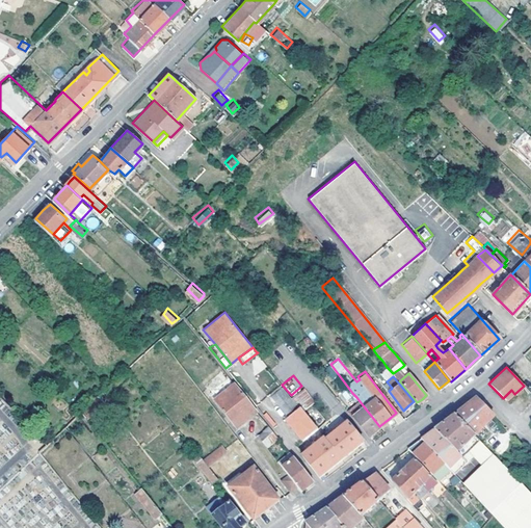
[(248,416),(258,408),(235,381),(216,397),(237,425),(248,416)]
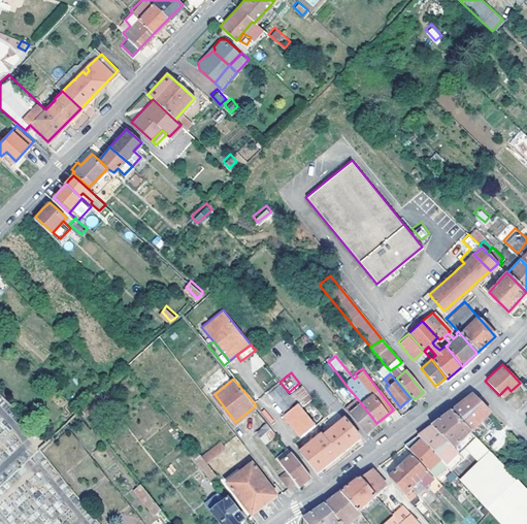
[(285,412),(295,403),(288,393),(278,383),(267,391),(285,412)]
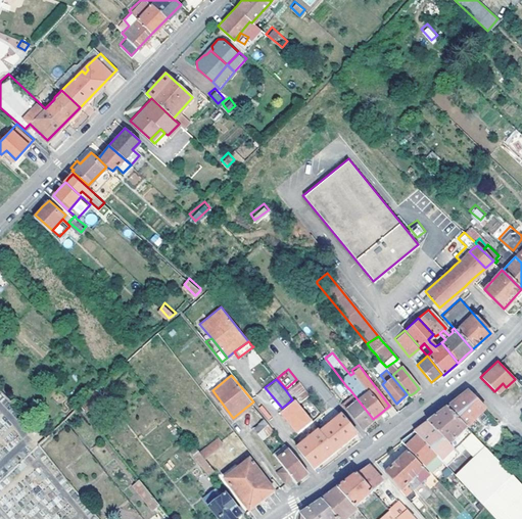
[(294,398),(296,400),(307,392),(296,379),(286,388),(294,398)]
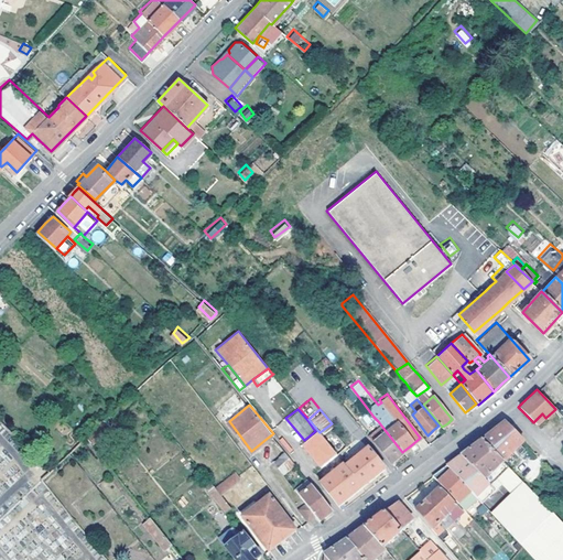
[(103,419),(86,433),(93,443),(110,428),(103,419)]
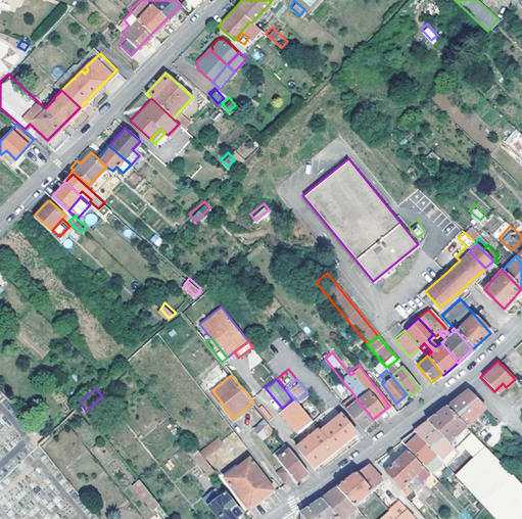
[(419,425),(413,430),(409,433),(400,439),(424,463),(435,453),(444,463),(449,458),(458,452),(453,446),(447,441),(463,428),(466,431),(470,430),(474,434),(478,430),(471,423),(469,425),(468,423),(485,408),(467,389),(456,397),(445,406),(432,415),(427,419),(419,425)]
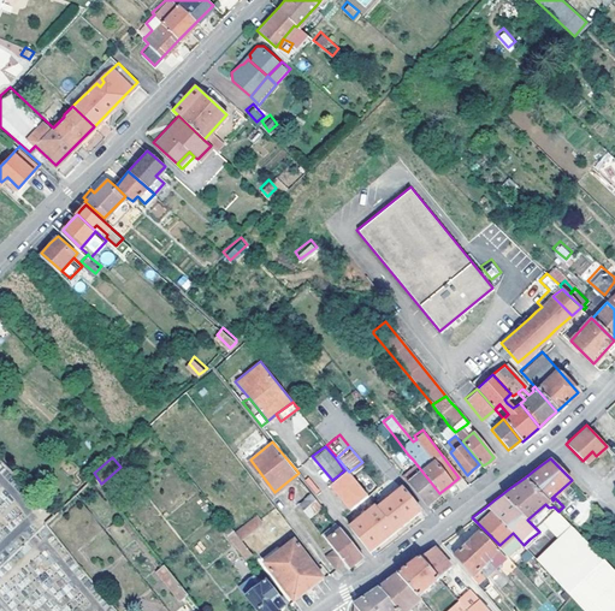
[(348,508),(366,493),(349,472),(347,469),(344,470),(332,480),(330,482),(348,508)]
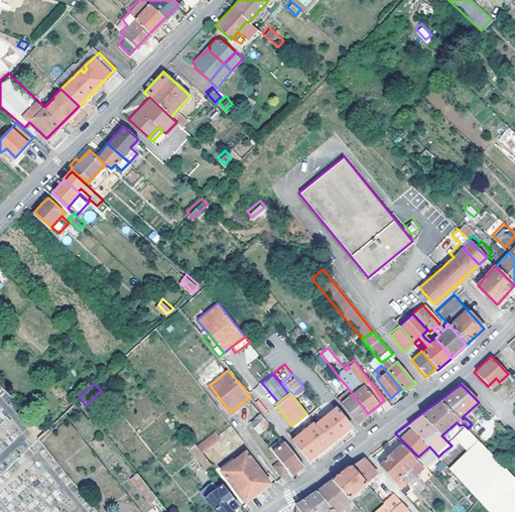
[(363,418),(368,413),(353,394),(340,402),(357,423),(363,418)]
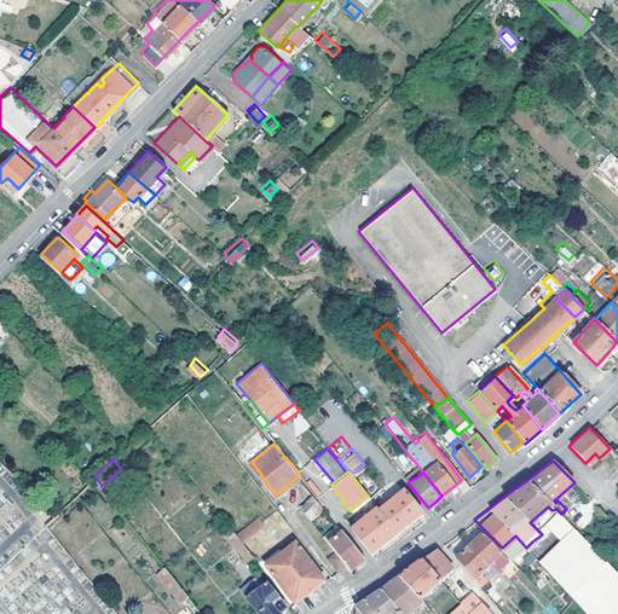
[(302,499),(313,492),(300,475),(289,484),(302,499)]
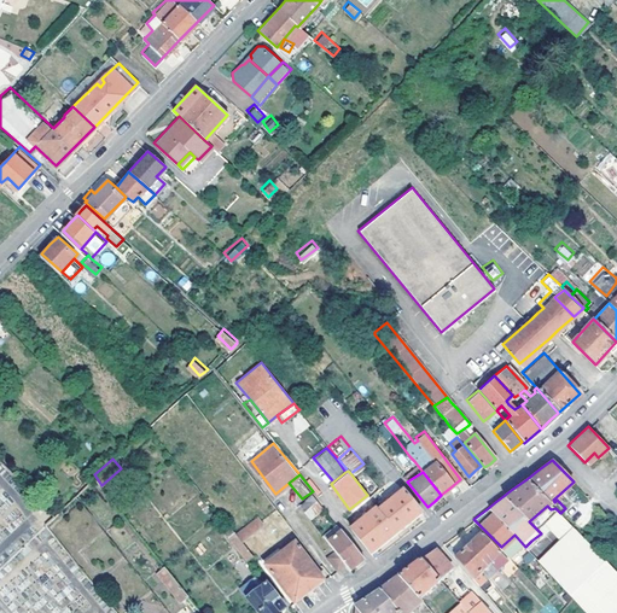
[(377,507),(396,531),(407,521),(420,511),(402,488),(377,507)]
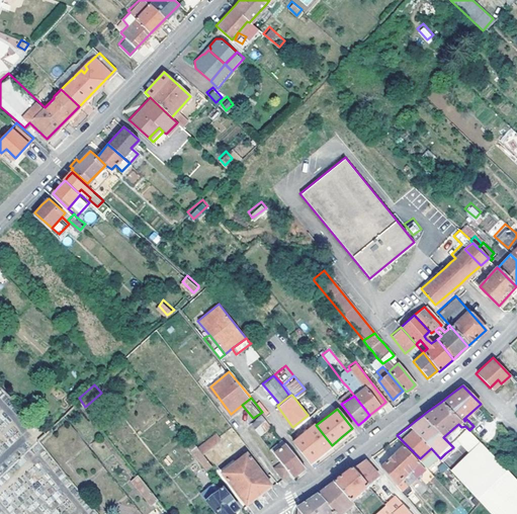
[(251,421),(255,427),(266,417),(262,412),(253,418),(251,421)]
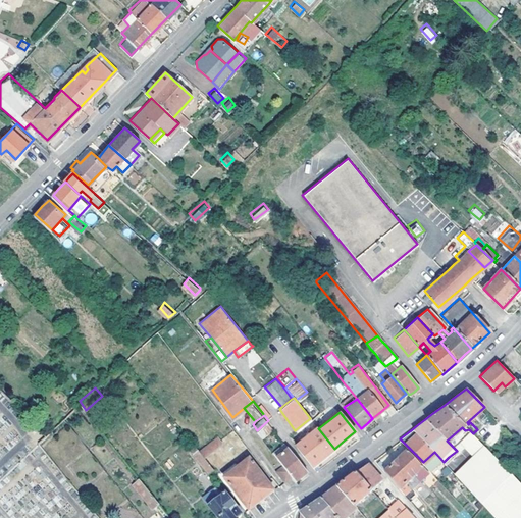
[(257,430),(261,434),(273,425),(268,420),(257,430)]
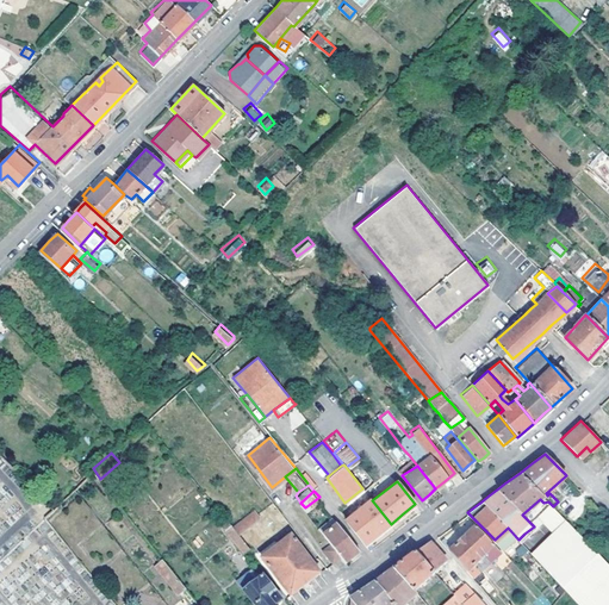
[(291,521),(271,494),(261,503),(281,528),(291,521)]
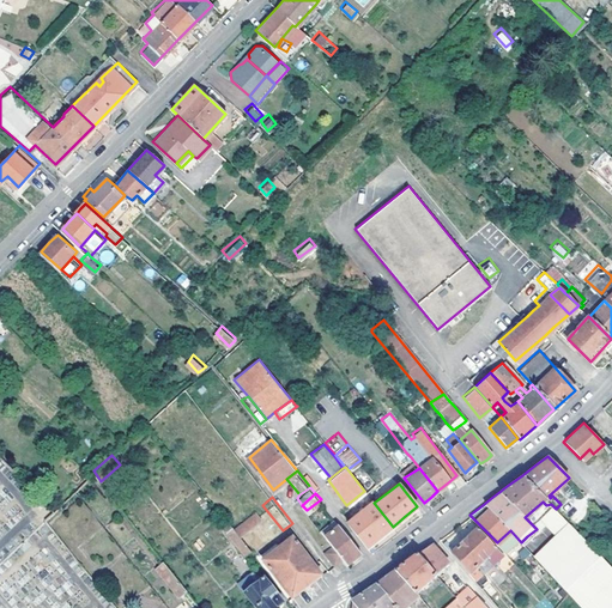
[(387,532),(393,527),(374,503),(371,500),(346,521),(367,547),(375,540),(387,532)]
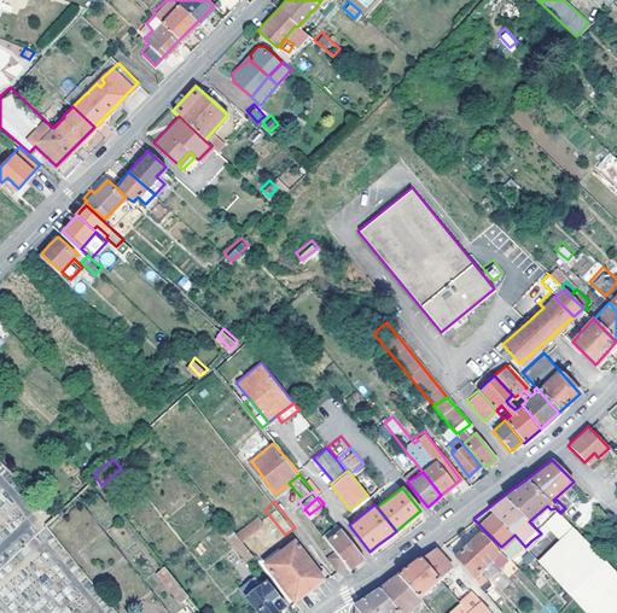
[(267,519),(262,511),(237,530),(234,530),(240,538),(267,519)]
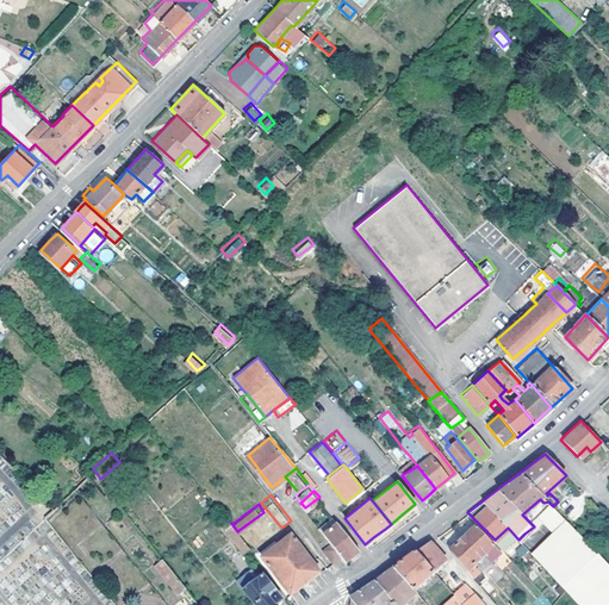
[(319,525),(324,532),(339,522),(333,515),(319,525)]
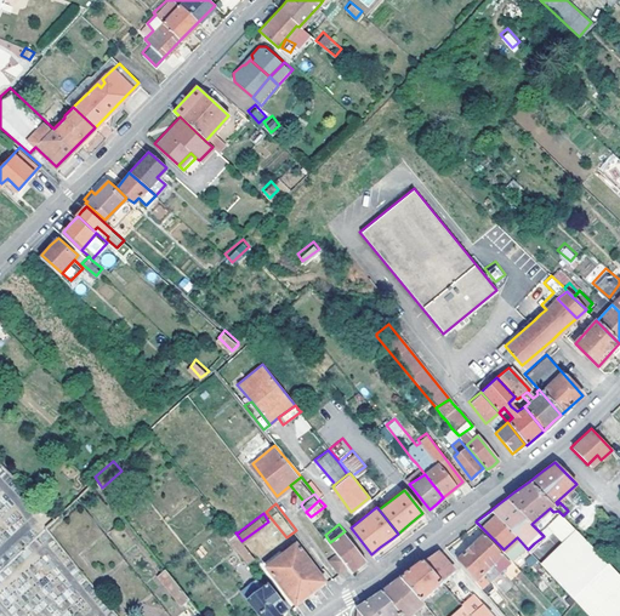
[(619,615),(619,572),(575,528),(540,562),(574,598),(591,615),(619,615)]
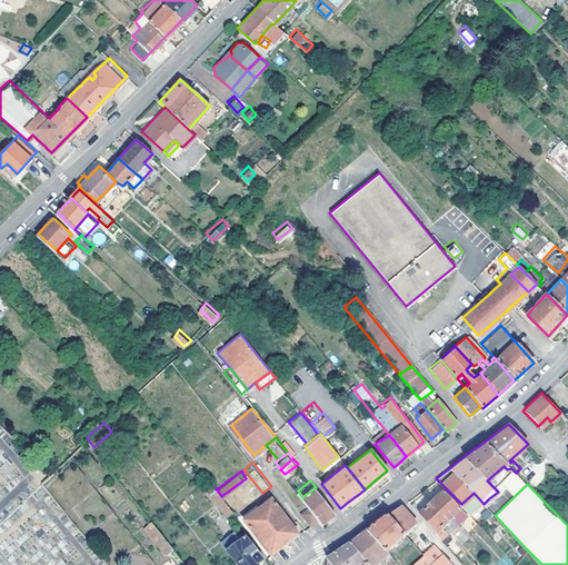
[(317,516),(321,523),(329,517),(335,513),(316,487),(302,497),(309,506),(317,516)]
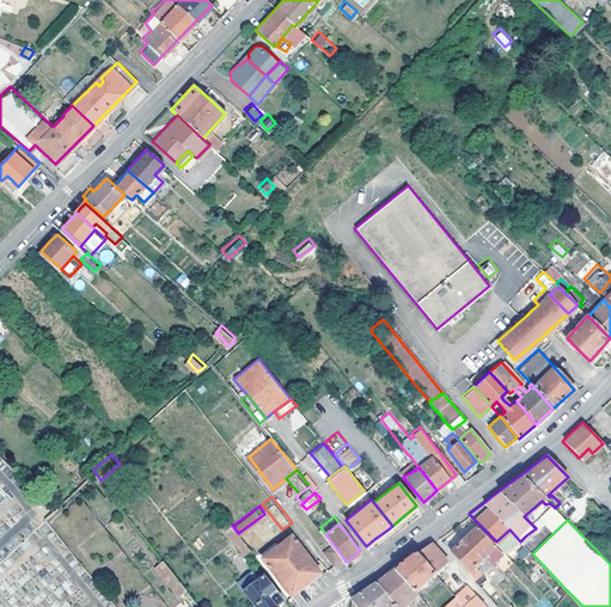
[(243,552),(250,547),(238,533),(232,525),(226,529),(243,552)]
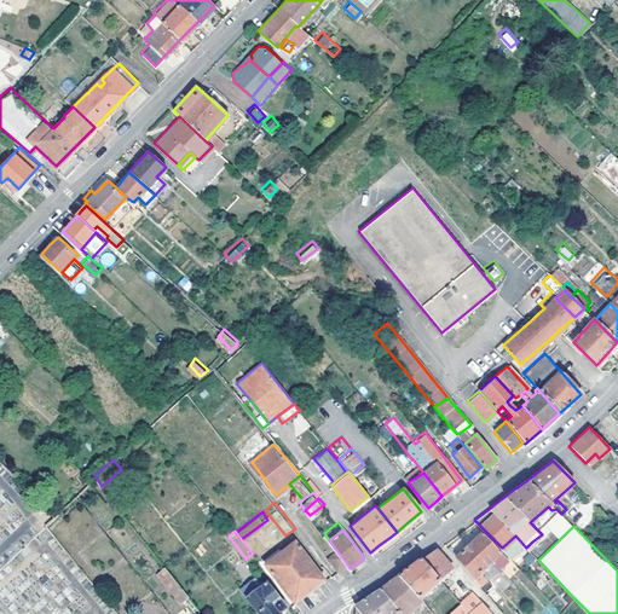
[(483,532),(456,556),(485,589),(491,584),(486,578),(495,569),(489,562),(501,551),(483,532)]
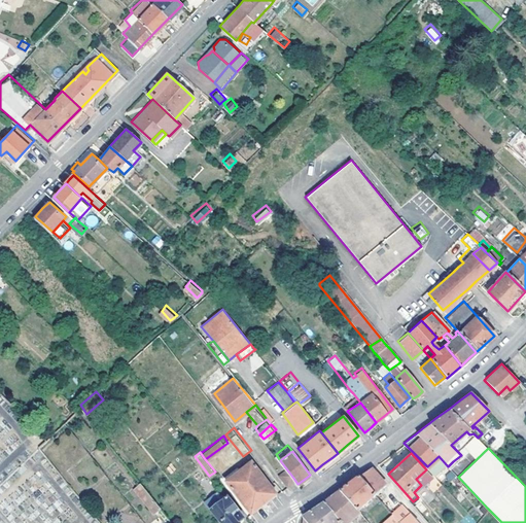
[(280,488),(273,479),(269,482),(251,459),(225,479),(242,501),(239,503),(247,514),(280,488)]
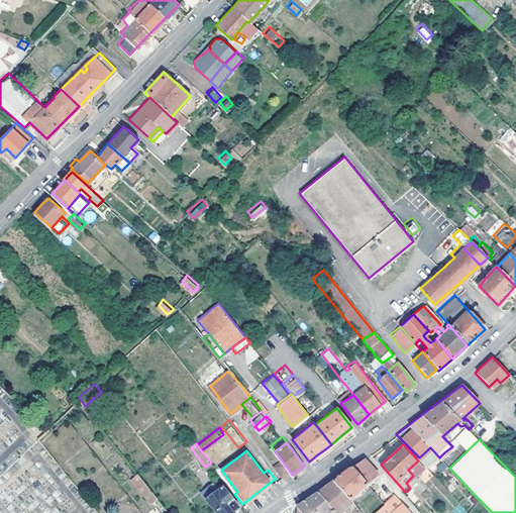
[(378,475),(365,456),(359,462),(352,467),(367,483),(368,483),(378,475)]
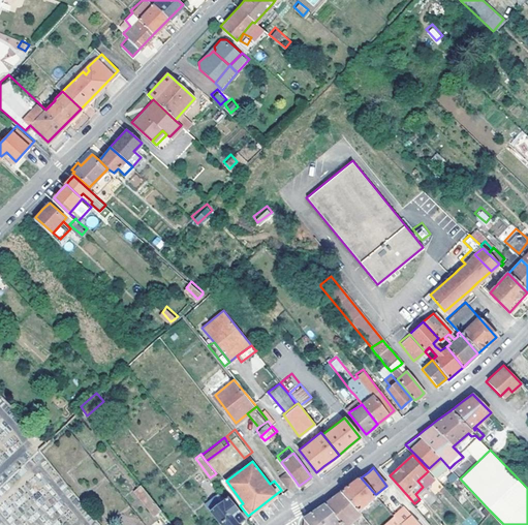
[(287,485),(294,480),(287,470),(280,475),(287,485)]
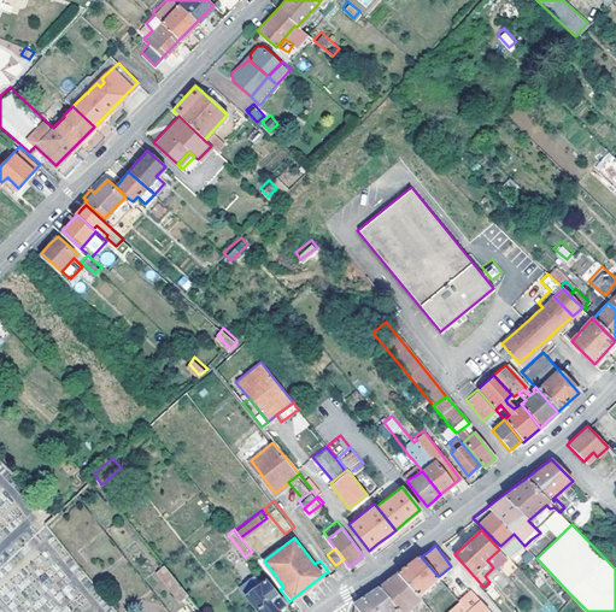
[(410,564),(397,574),(416,594),(438,576),(421,557),(410,564)]
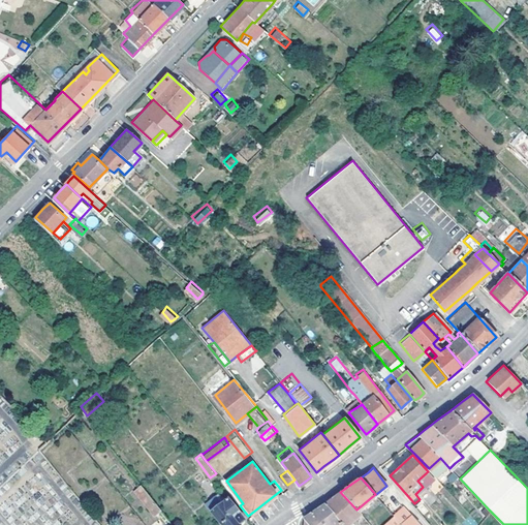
[(161,507),(142,483),(135,488),(154,513),(161,507)]
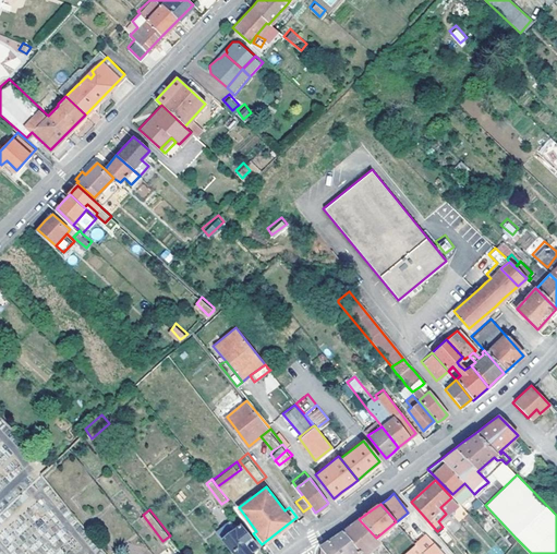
[(230,517),(226,520),(232,530),(237,527),(230,517)]
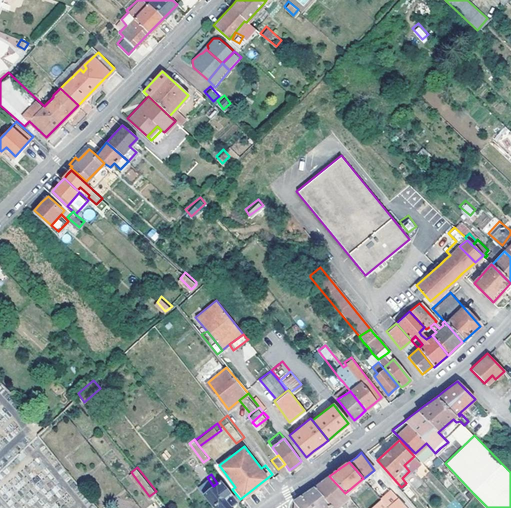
[(345,493),(329,476),(324,480),(313,487),(328,505),(331,507),(336,507),(346,499),(348,500),(350,499),(345,493)]
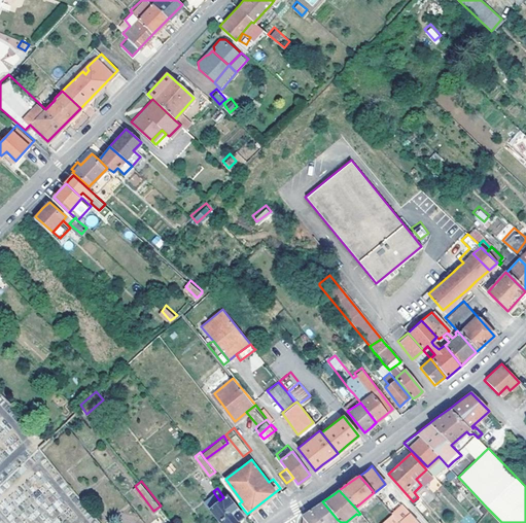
[(219,500),(213,491),(204,498),(223,522),(236,522),(240,521),(239,519),(243,517),(239,511),(239,510),(228,494),(223,497),(219,500)]
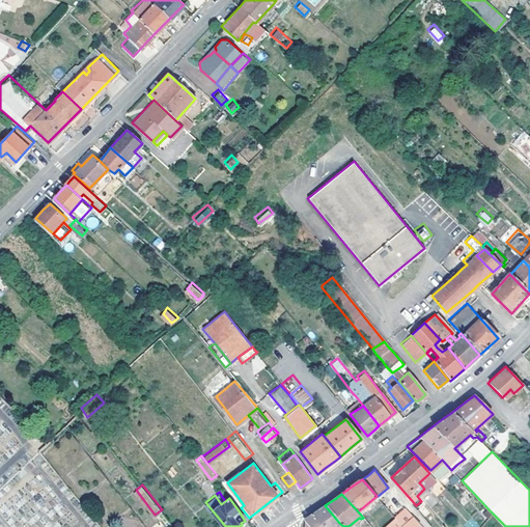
[(336,526),(340,524),(325,505),(316,511),(304,520),(305,522),(307,524),(305,526),(336,526)]
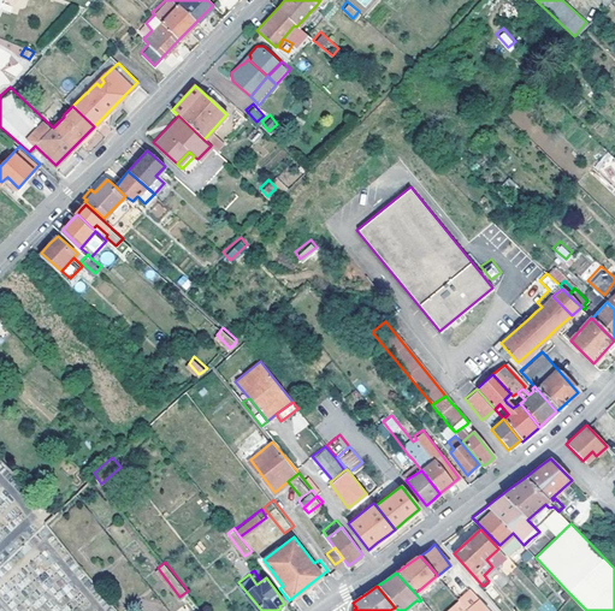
[(489,610),(469,588),(457,598),(459,599),(468,610),(489,610)]
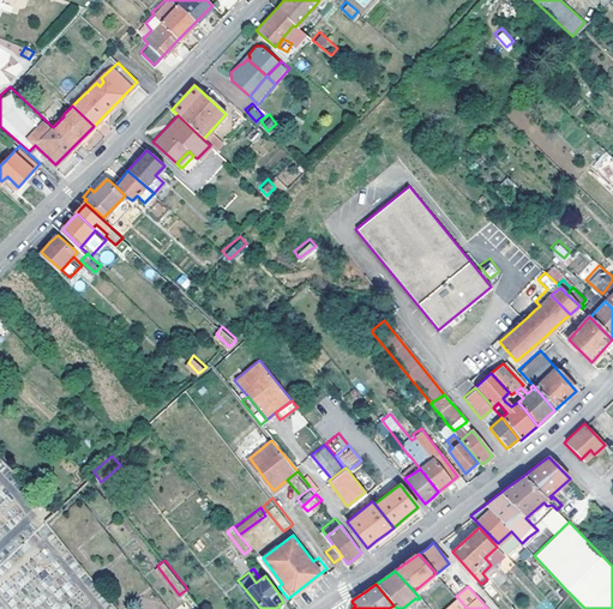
[(467,608),(457,597),(443,608),(467,608)]
